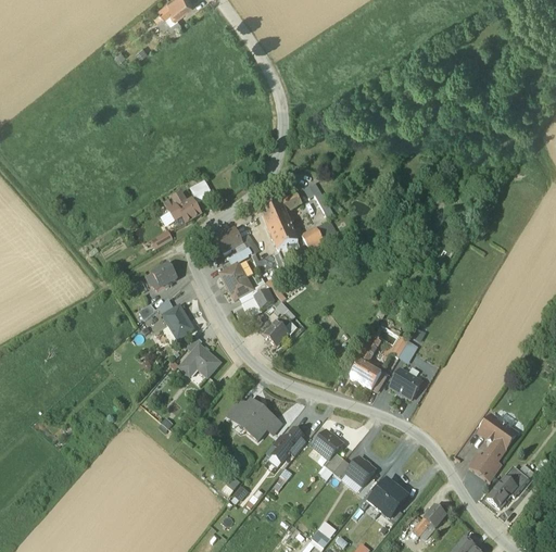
[(175,7),(169,0),(166,0),(159,5),(165,14),(175,7)]
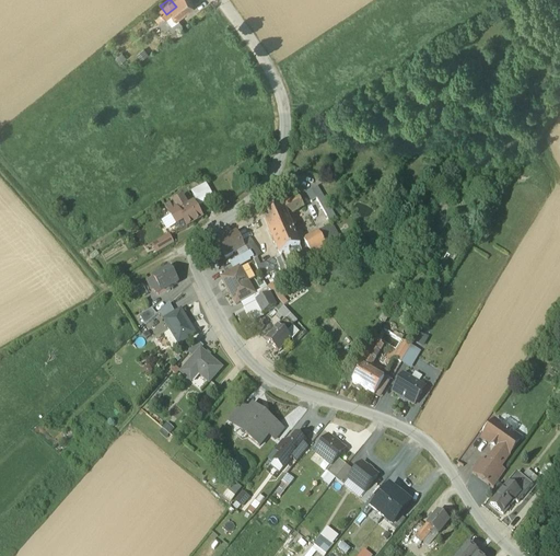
[(171,0),(176,7),(181,12),(185,9),(186,11),(191,7),(189,4),(194,0),(171,0)]
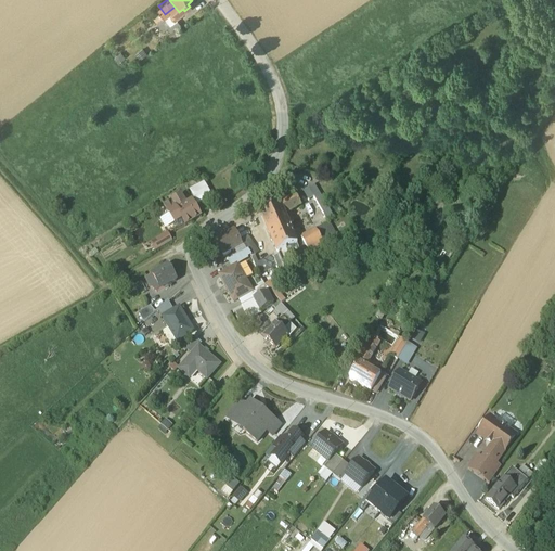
[(158,5),(152,11),(163,25),(179,12),(175,7),(165,14),(158,5)]
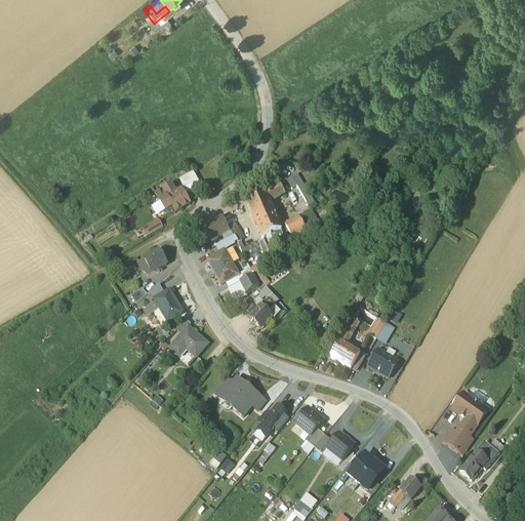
[(115,46),(109,51),(112,56),(119,51),(115,46)]
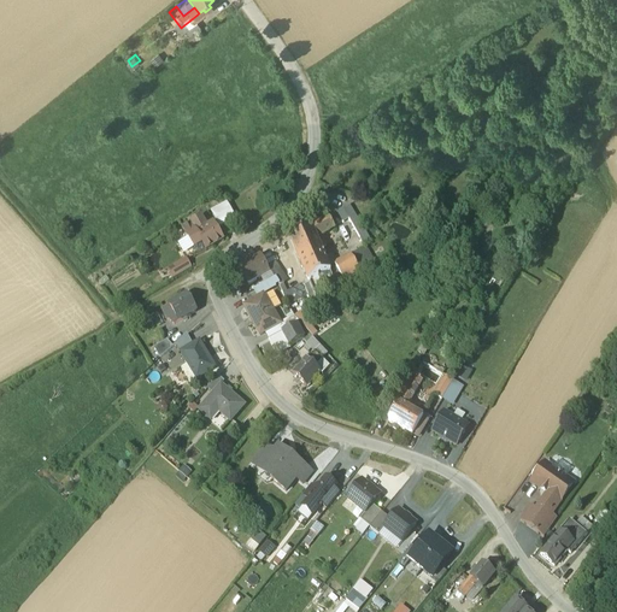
[(227,200),(212,209),(221,222),(234,215),(227,200)]
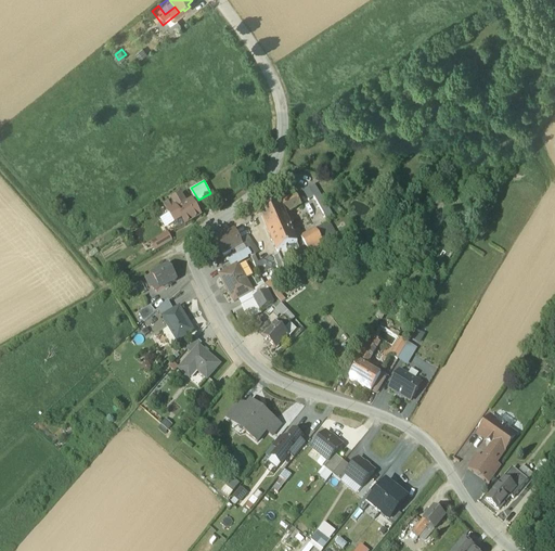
[(317,199),(322,195),(313,182),(301,189),(307,197),(313,194),(317,199)]
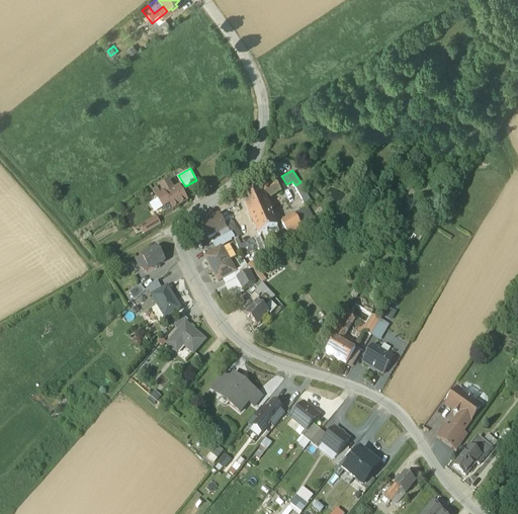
[(168,179),(153,188),(158,196),(173,187),(168,179)]
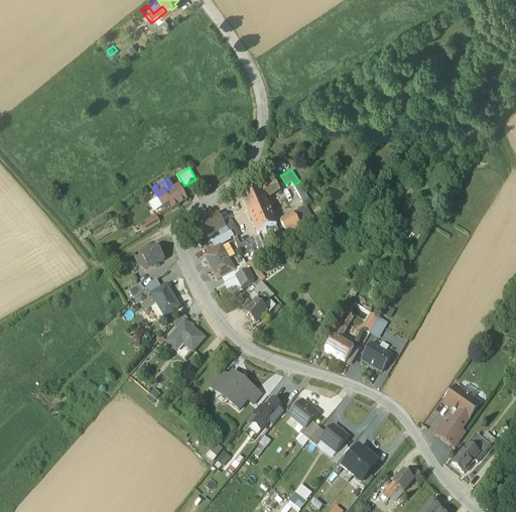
[(274,178),(263,185),(267,194),(278,187),(274,178)]
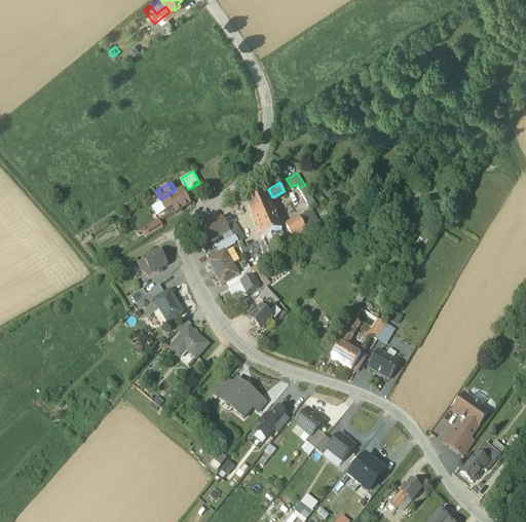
[(314,201),(305,185),(300,188),(309,206),(314,201)]
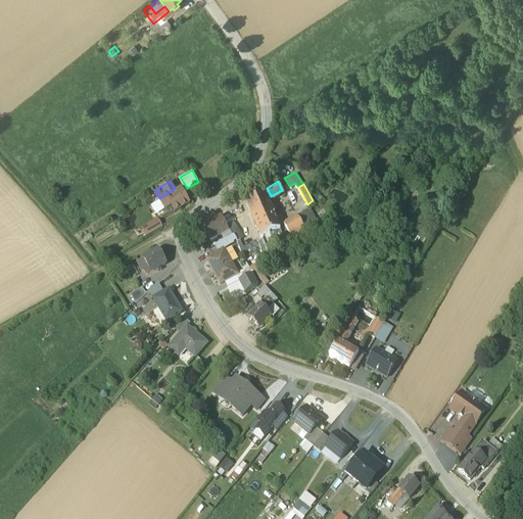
[(175,189),(159,198),(164,207),(171,203),(175,209),(189,200),(181,185),(175,189)]
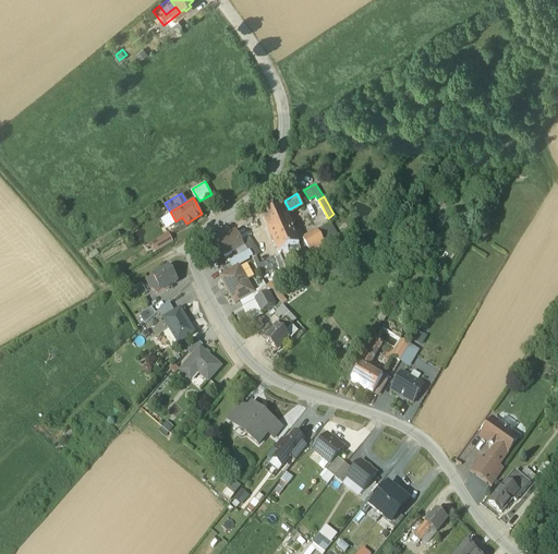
[(284,201),(263,213),(269,228),(279,224),(282,231),(292,227),(287,215),(291,214),(289,209),(284,201)]
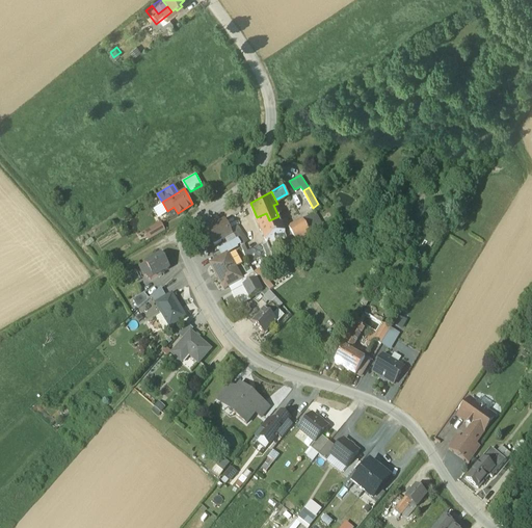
[(324,214),(318,204),(313,208),(315,210),(309,213),(316,227),(327,220),(324,214)]
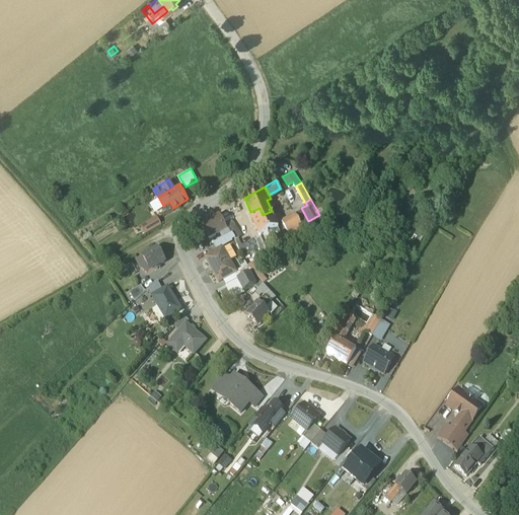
[(169,202),(163,206),(166,211),(173,208),(169,202)]
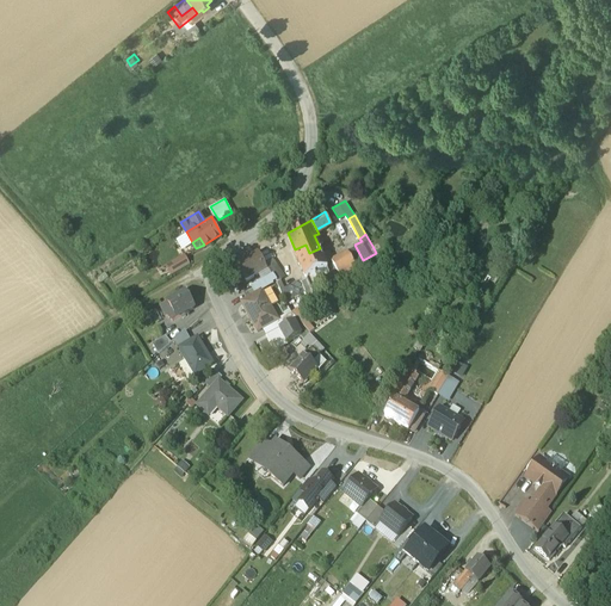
[(383,240),(372,246),(376,253),(387,247),(383,240)]
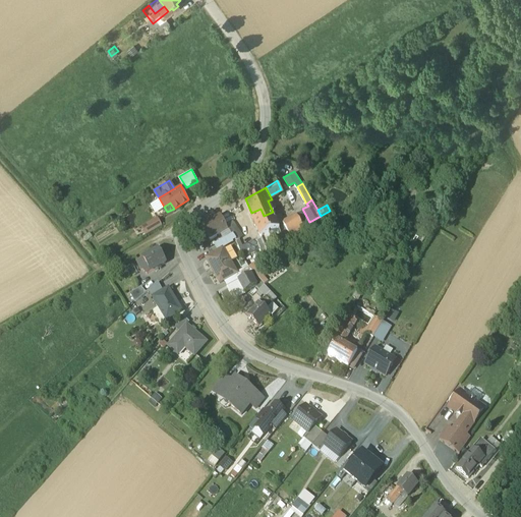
[(273,212),(264,216),(261,209),(251,213),(262,235),(274,229),(279,227),(274,214),(273,212)]
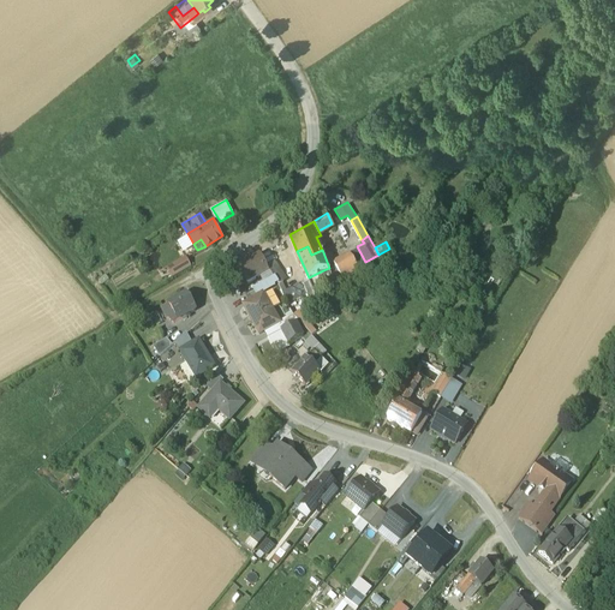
[(365,262),(357,246),(350,251),(358,265),(365,262)]
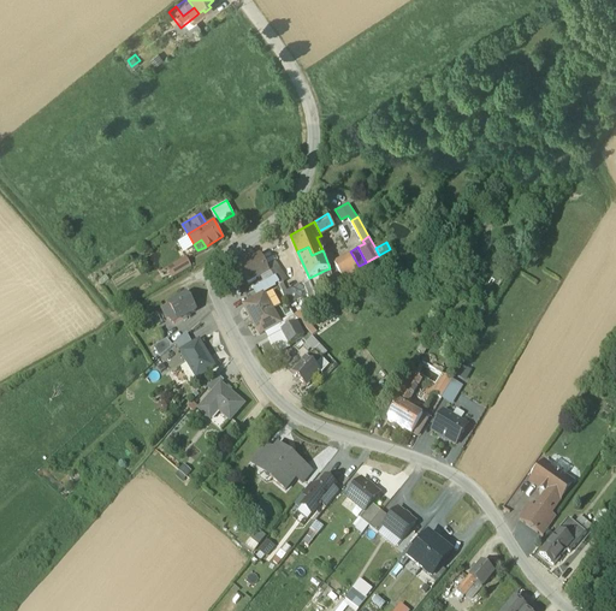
[(330,250),(324,253),(330,268),(331,270),(337,266),(333,261),(335,260),(330,250)]
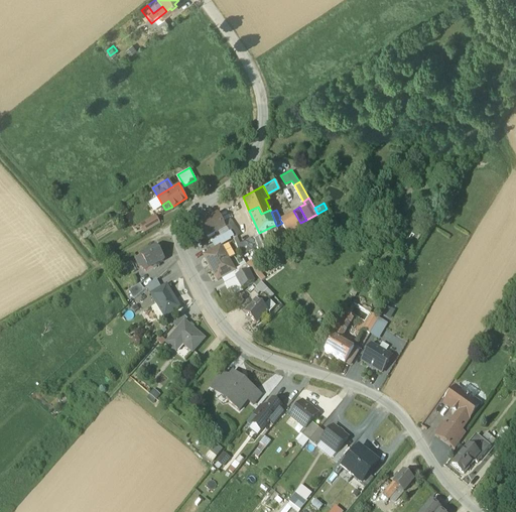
[(223,221),(218,211),(200,222),(208,235),(226,224),(223,221)]
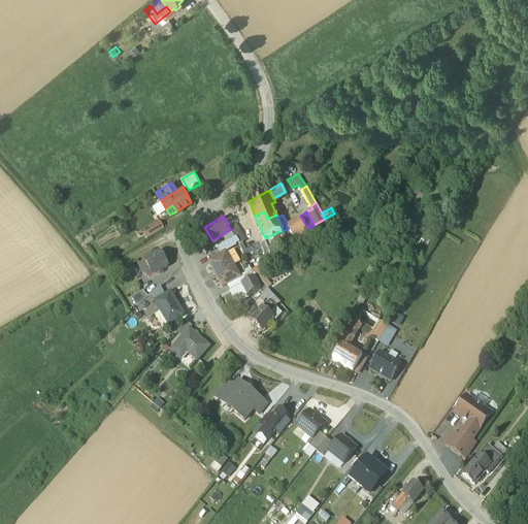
[(307,228),(300,216),(287,223),(286,224),(289,228),(294,236),(307,228)]
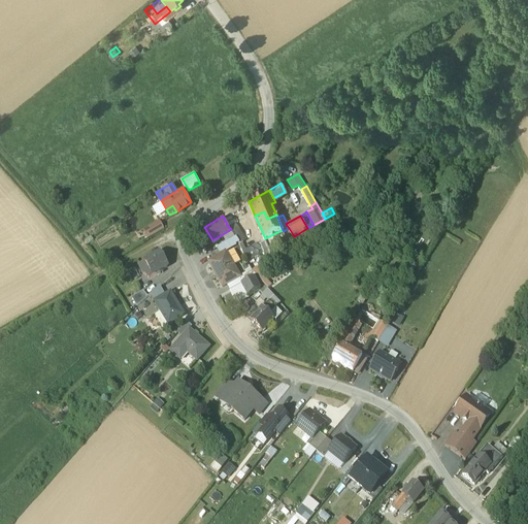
[(159,218),(143,227),(147,234),(163,225),(159,218)]
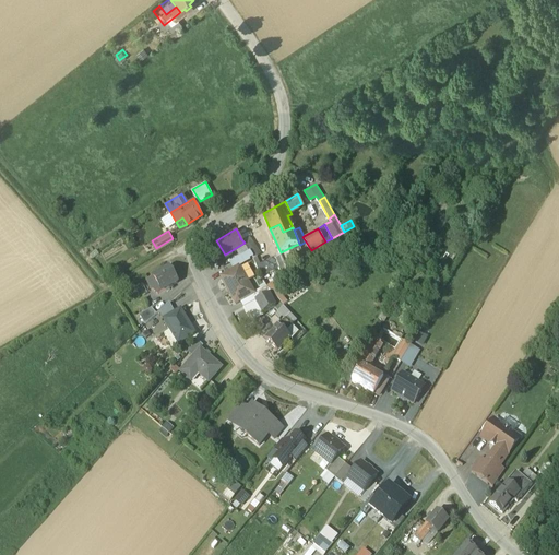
[(249,234),(241,239),(245,243),(253,255),(256,254),(260,251),(249,234)]
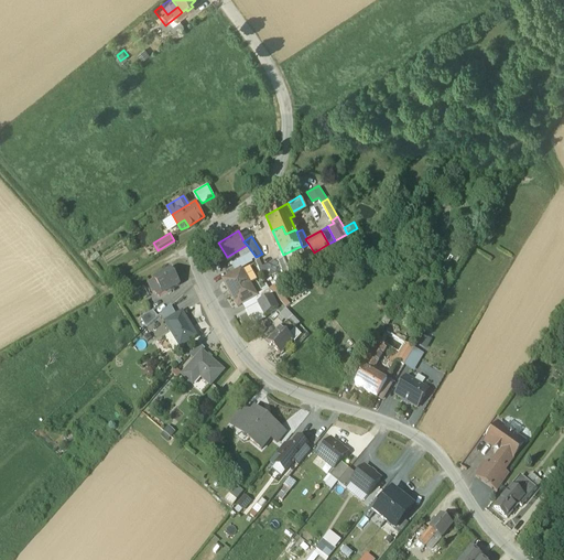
[(314,252),(308,244),(303,247),(310,265),(339,248),(335,240),(328,244),(314,252)]
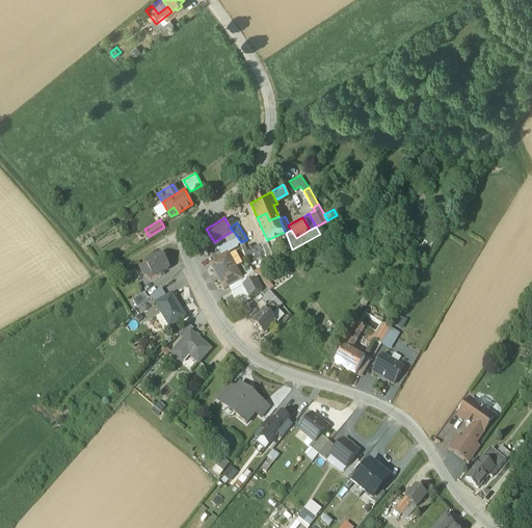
[(280,234),(267,240),(270,247),(283,241),(280,234)]
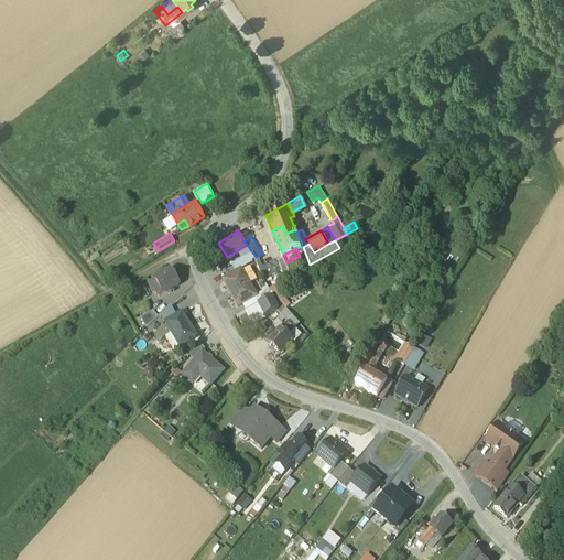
[(264,267),(259,269),(263,276),(280,267),(281,272),(289,268),(286,262),(283,255),(262,264),(264,267)]
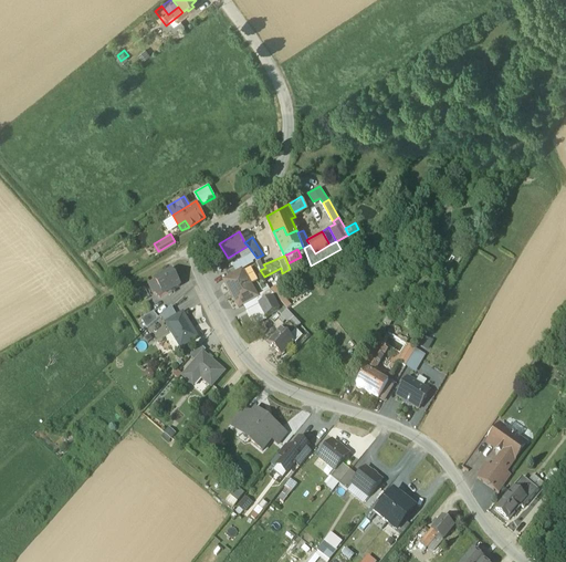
[(263,264),(259,257),(257,258),(254,260),(260,270),(265,268),(263,264)]
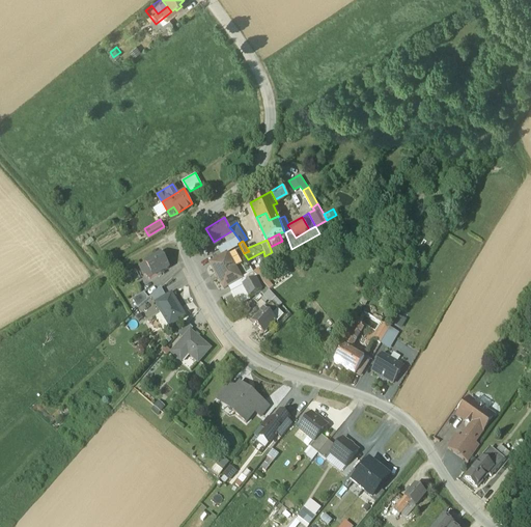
[(160,251),(145,259),(154,273),(158,270),(160,273),(163,270),(162,268),(168,265),(160,251)]
